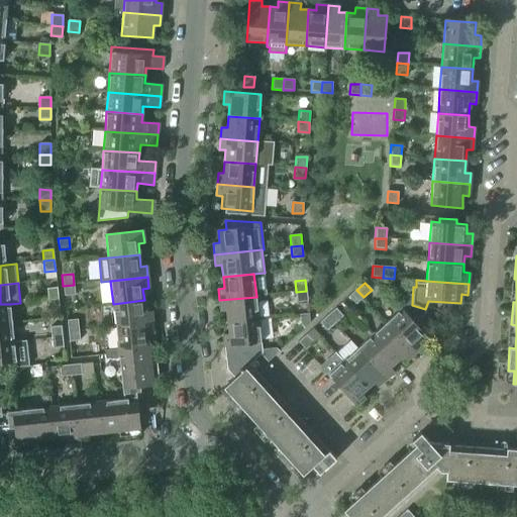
[(74,285),(63,286),(64,296),(75,295),(74,285)]
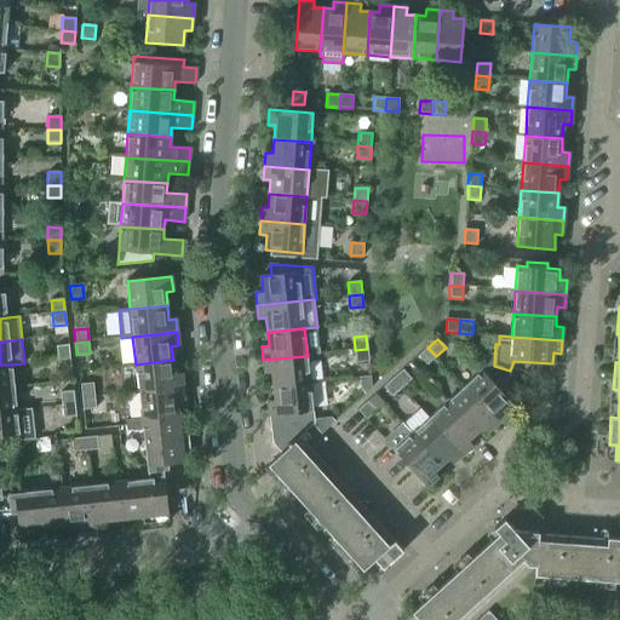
[(56,346),(57,360),(69,357),(68,345),(56,346)]
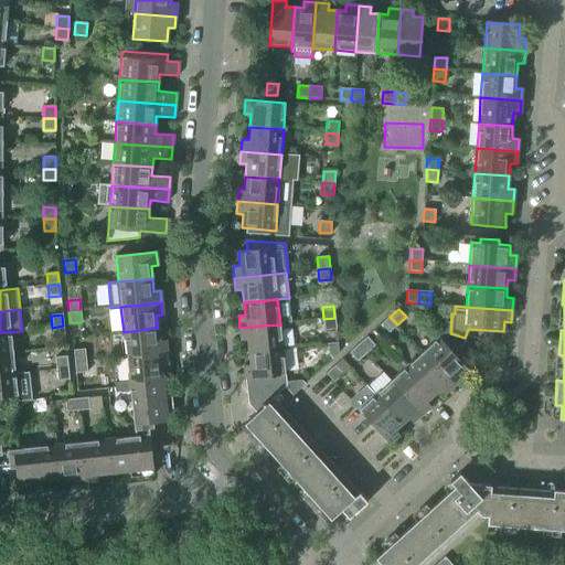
[(397,324),(390,317),(381,324),(388,332),(397,324)]
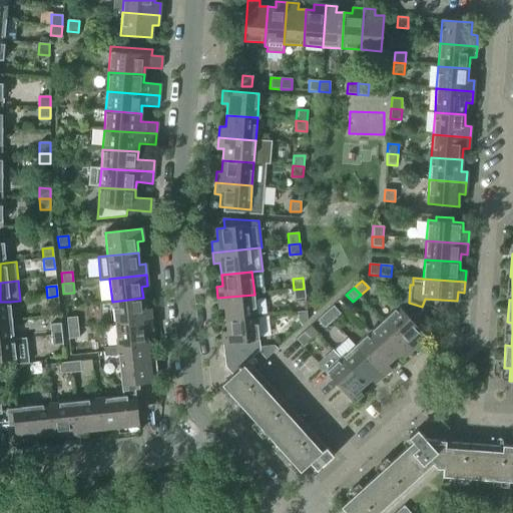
[(304,289),(294,290),(295,301),(306,300),(304,289)]
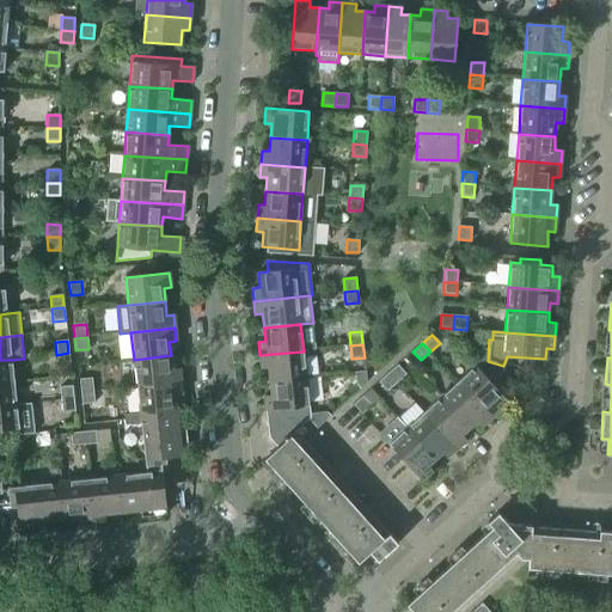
[(268,368),(269,381),(306,378),(304,352),(259,355),(261,368),(268,368)]
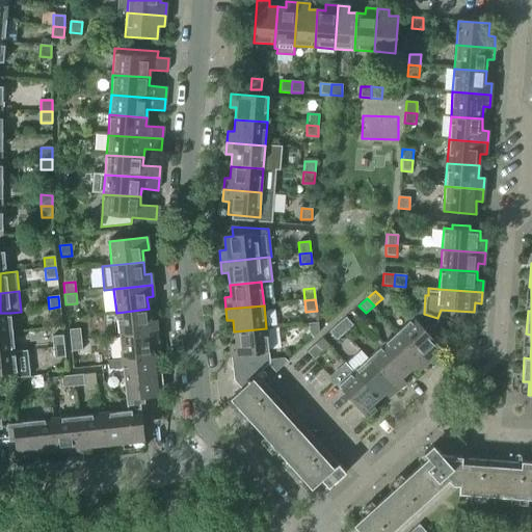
[(59,307),(49,309),(50,319),(61,318),(59,307)]
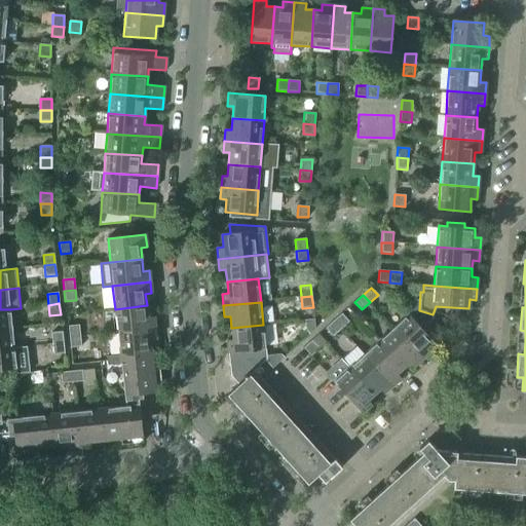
[(115,309),(117,333),(155,328),(154,316),(148,317),(147,305),(115,309)]
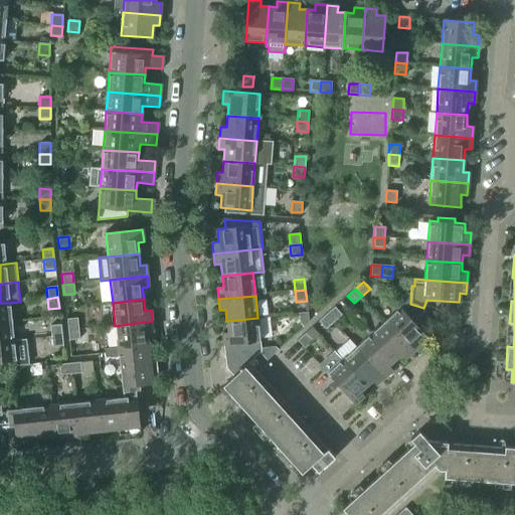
[(0,322),(12,322),(10,303),(0,303),(0,322)]
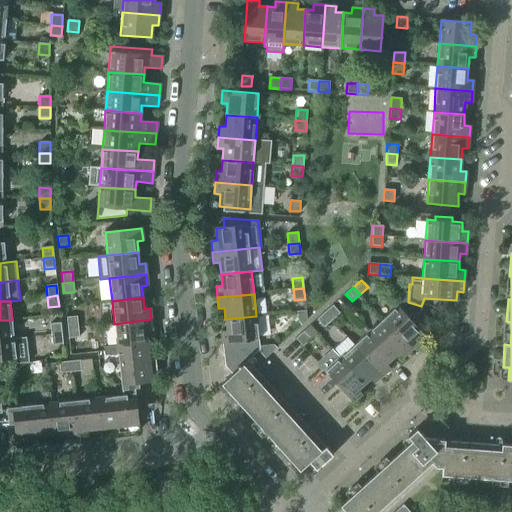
[(332,305),(324,312),(332,320),(340,313),(332,305)]
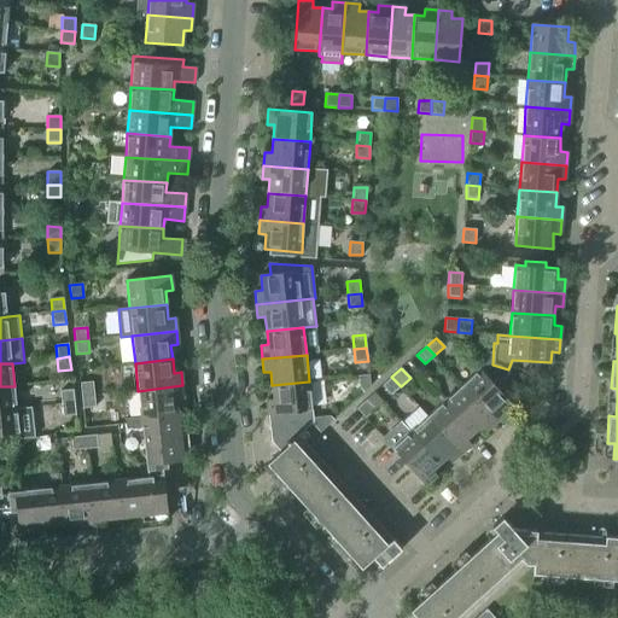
[(479,369),(461,385),(495,424),(506,413),(501,408),(508,401),(479,369)]
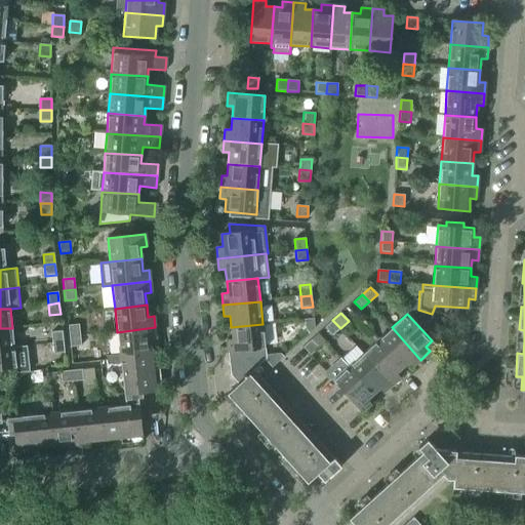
[(340,328),(332,320),(324,327),(332,335),(340,328)]
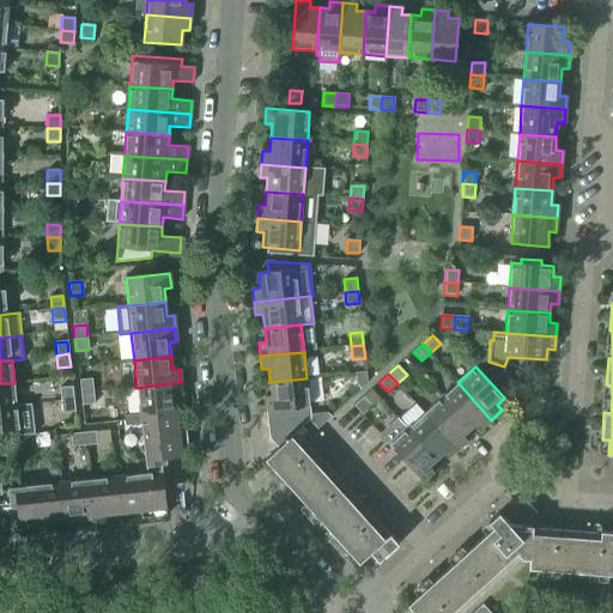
[(79,380),(80,393),(93,392),(92,378),(79,380)]
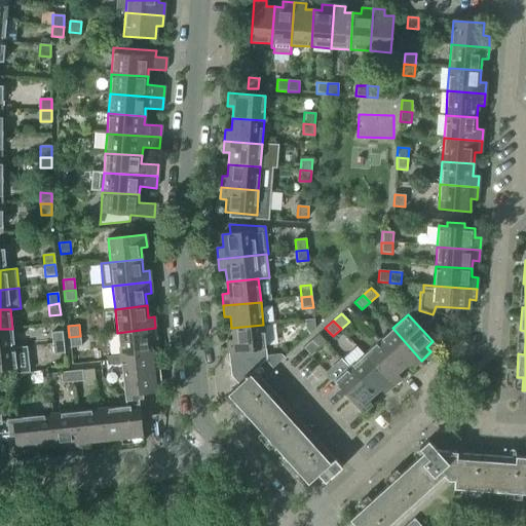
[(227,340),(228,352),(266,349),(263,325),(231,328),(233,340),(227,340)]
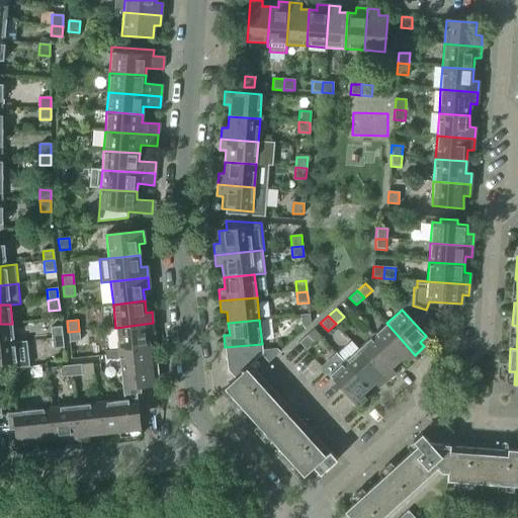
[(104,351),(105,355),(150,350),(148,335),(154,335),(153,323),(115,328),(118,350),(104,351)]
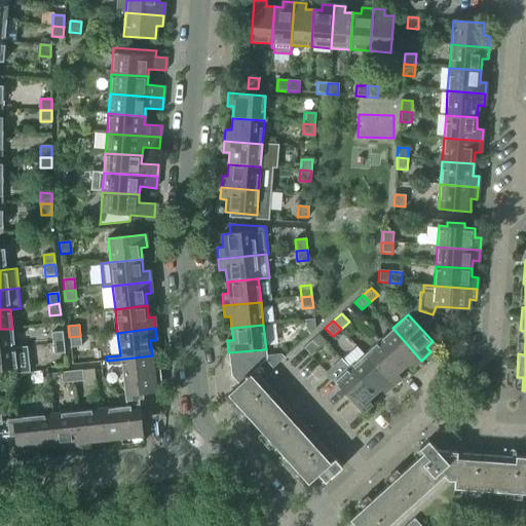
[(392,328),(378,341),(404,368),(409,363),(413,368),(421,361),(392,328)]
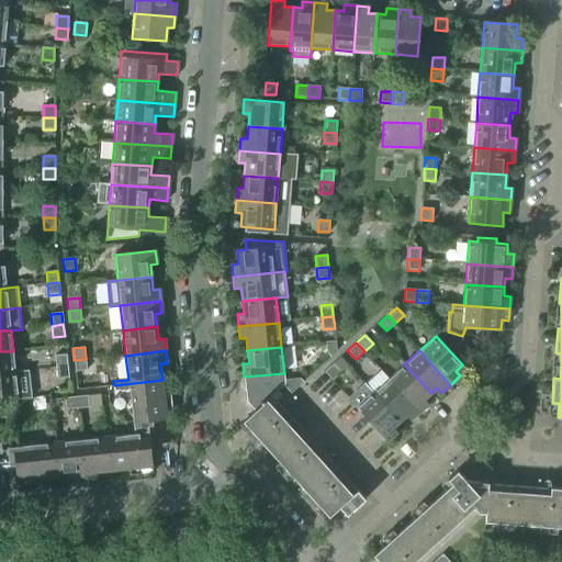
[(0,373),(15,372),(13,351),(0,351),(0,373)]
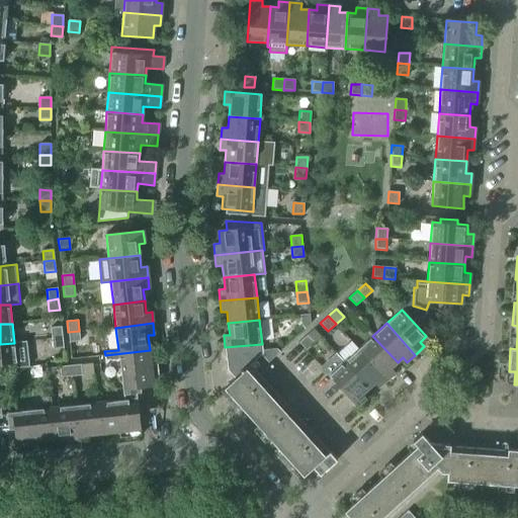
[(51,328),(52,339),(63,338),(62,327),(51,328)]
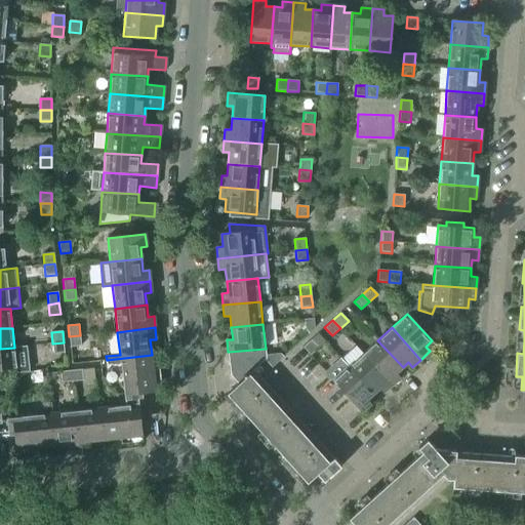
[(80,335),(69,336),(70,348),(81,347),(80,335)]
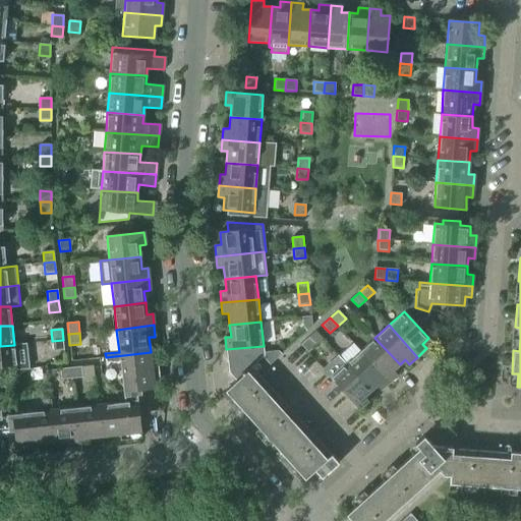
[(300,344),(307,353),(316,345),(308,337),(300,344)]
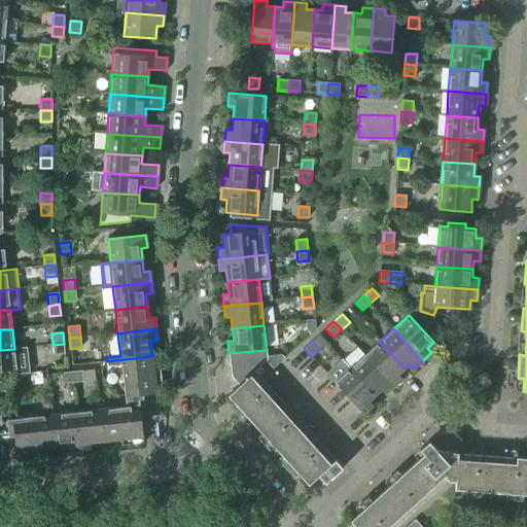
[(379,342),(364,355),(393,387),(401,379),(397,375),(405,369),(379,342)]
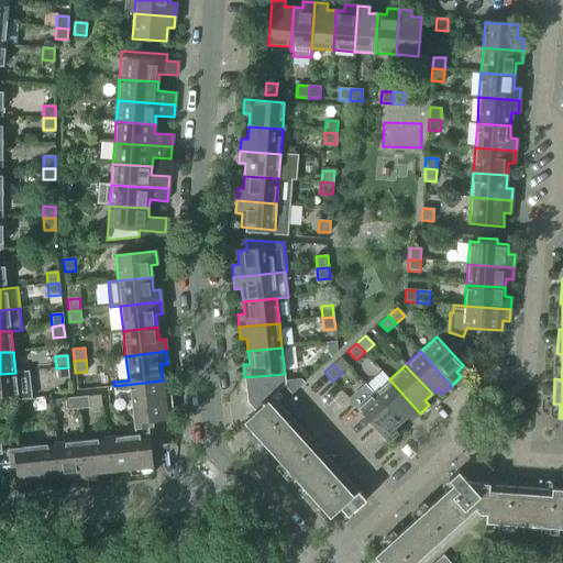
[(68,367),(56,368),(57,379),(69,378),(68,367)]
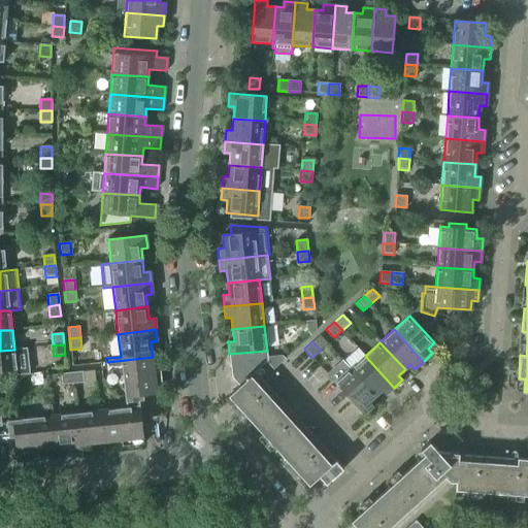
[(0,371),(15,370),(15,375),(29,374),(27,349),(14,350),(0,351),(0,371)]
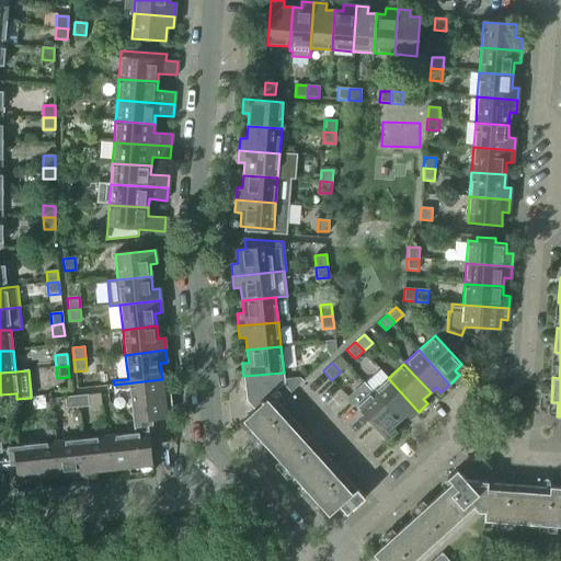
[(284,373),(243,376),(245,401),(254,410),(242,421),(328,516),(339,507),(346,515),(365,499),(356,489),(352,493),(266,400),(285,384),(284,373)]
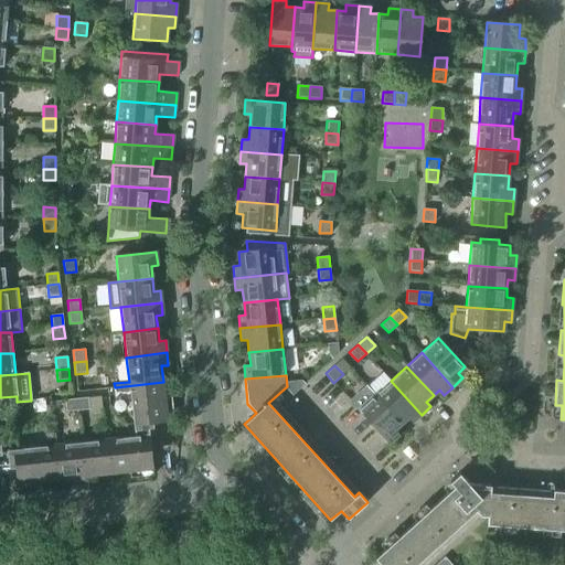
[(391,381),(375,395),(402,424),(408,418),(413,423),(422,415),(391,381)]
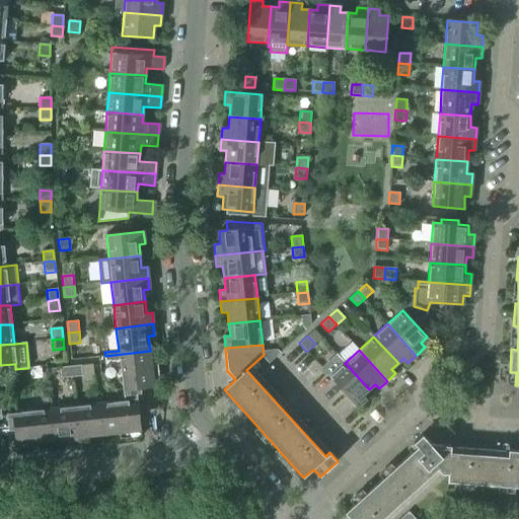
[(120,359),(124,401),(137,399),(136,389),(160,386),(157,365),(151,366),(150,351),(105,356),(105,361),(120,359)]
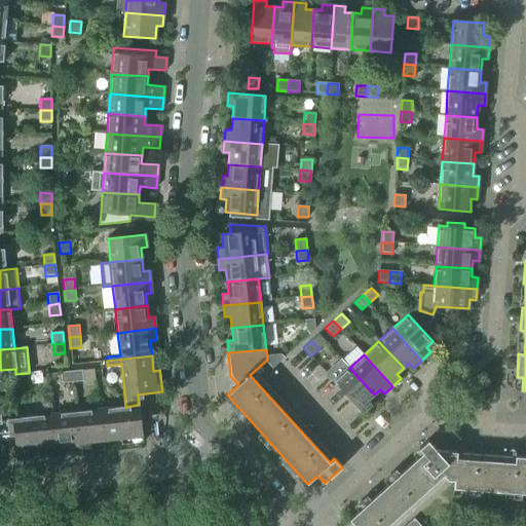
[(374,395),(349,368),(334,381),(363,413),(372,405),(368,401),(374,395)]
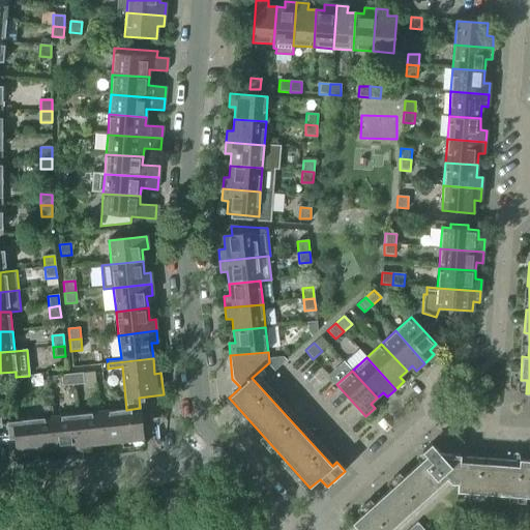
[(71,375),(72,385),(84,384),(84,385),(87,389),(96,388),(94,372),(71,375)]
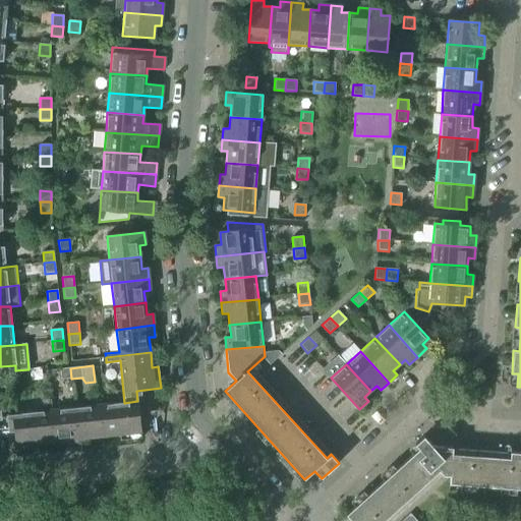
[(61,380),(71,379),(70,368),(60,369),(61,380)]
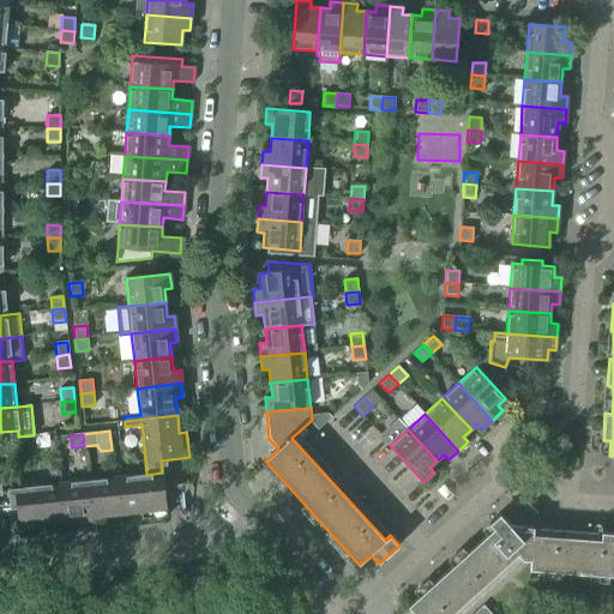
[(14,488),(16,505),(19,533),(44,530),(43,523),(61,521),(54,468),(49,469),(50,485),(14,488)]
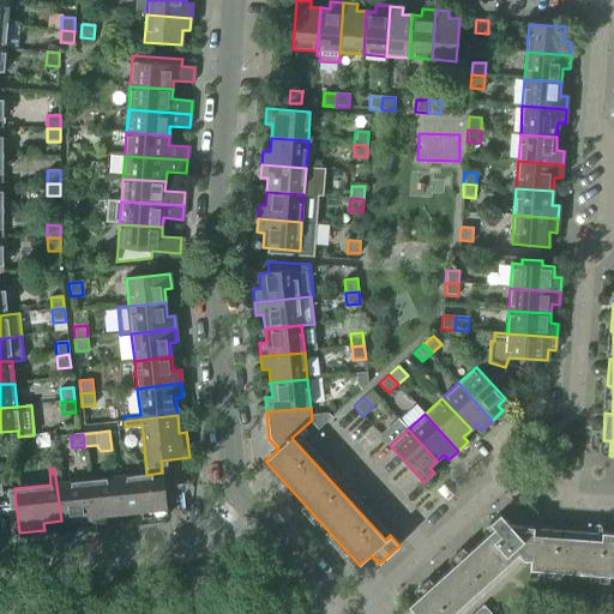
[(59,468),(54,468),(61,521),(79,519),(79,525),(92,524),(88,481),(61,483),(59,468)]
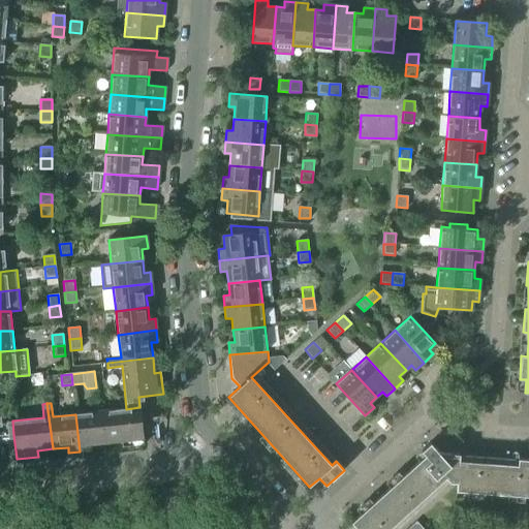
[(139,407),(126,409),(103,411),(106,442),(121,441),(122,447),(144,445),(139,407)]
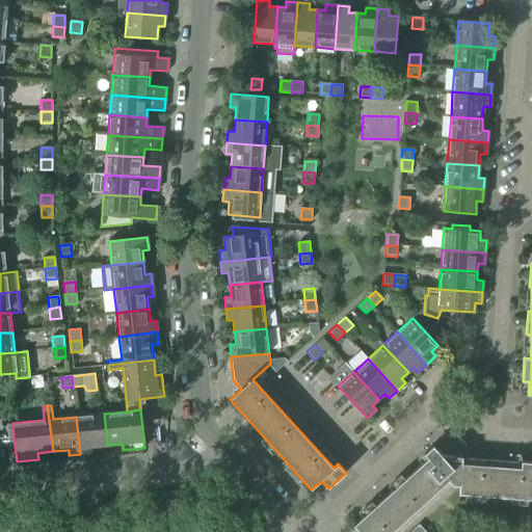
[(0,437),(14,437),(12,423),(1,424),(0,414),(0,437)]
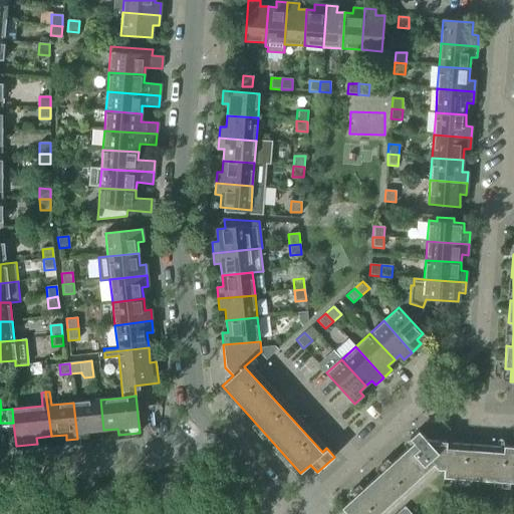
[(100,400),(73,403),(77,439),(89,438),(88,432),(103,430),(100,400)]
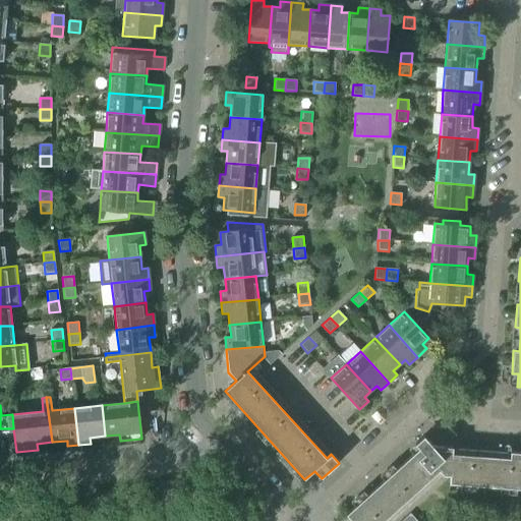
[(346,515),(351,520),(383,520),(439,471),(444,475),(450,476),(449,483),(520,488),(520,453),(510,452),(510,458),(452,454),(453,448),(432,447),(423,437),(415,444),(419,449),(346,515)]
